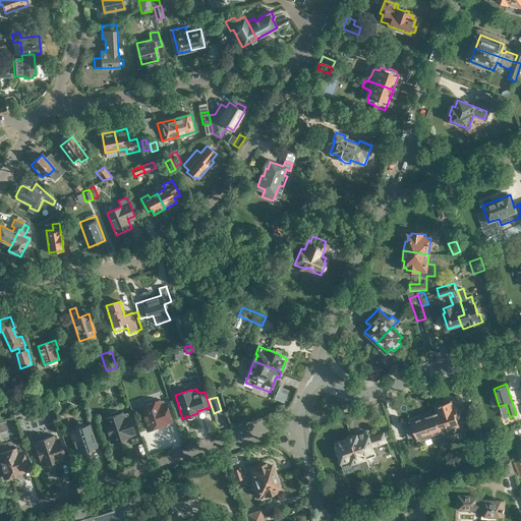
[(11,405),(14,413),(25,409),(23,401),(11,405)]
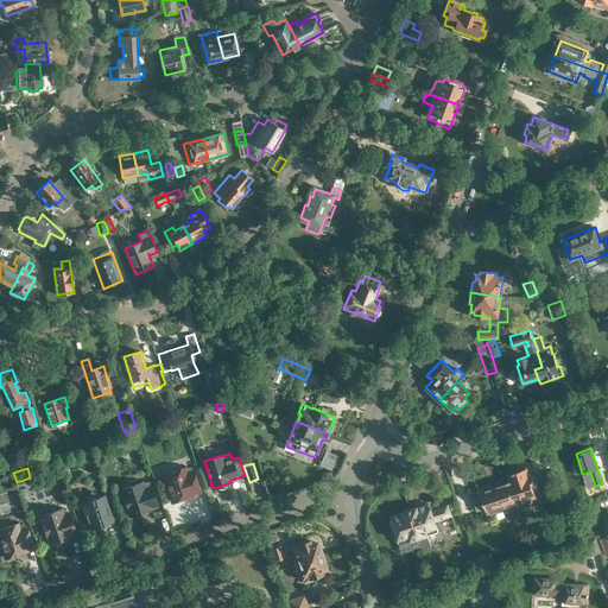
[(192,493),(200,491),(192,472),(191,472),(190,468),(184,469),(184,468),(164,475),(173,501),(194,495),(192,493)]
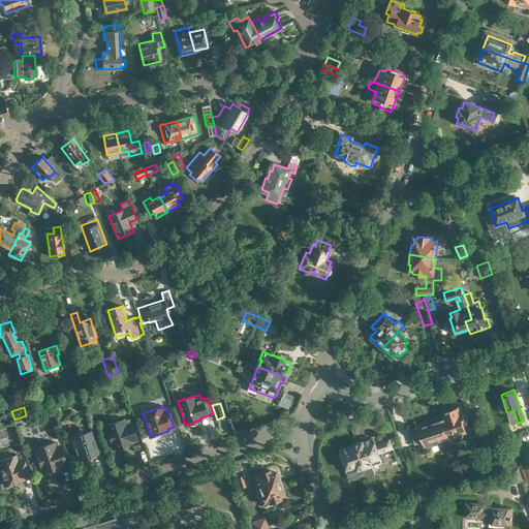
[(440,419),(446,439),(466,433),(464,425),(466,424),(463,413),(460,414),(458,408),(440,413),(442,418),(440,418),(441,419),(440,419)]
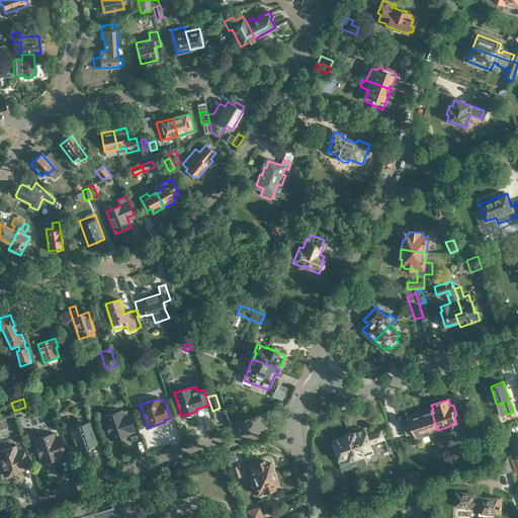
[(127,432),(134,430),(126,410),(120,412),(120,411),(103,417),(111,440),(128,434),(127,432)]
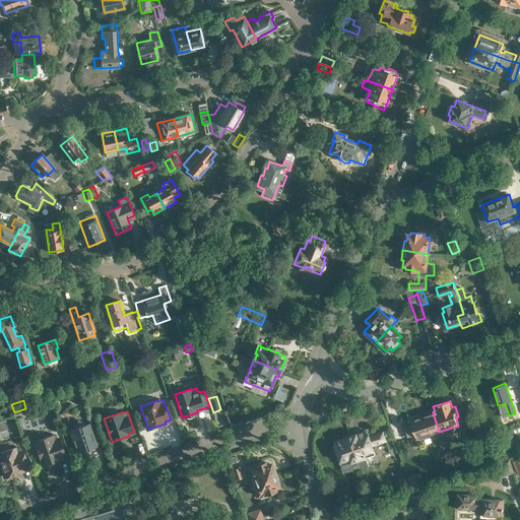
[(439,432),(433,412),(410,420),(411,424),(404,426),(408,437),(415,435),(416,439),(439,432)]
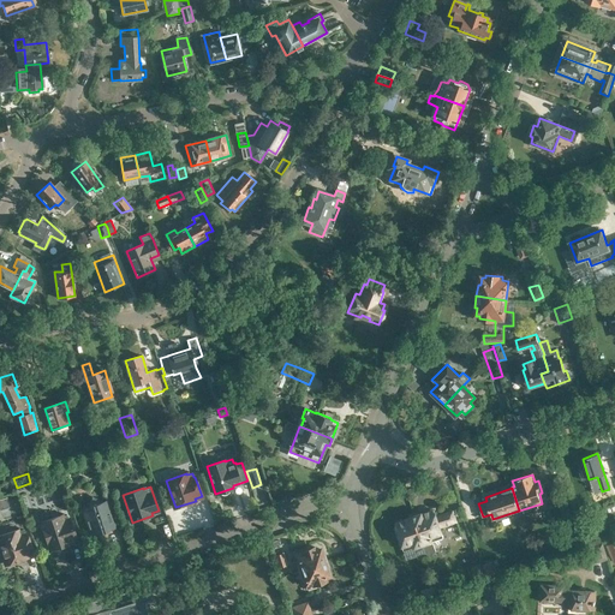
[(90,536),(115,527),(108,505),(91,496),(83,513),(90,536)]
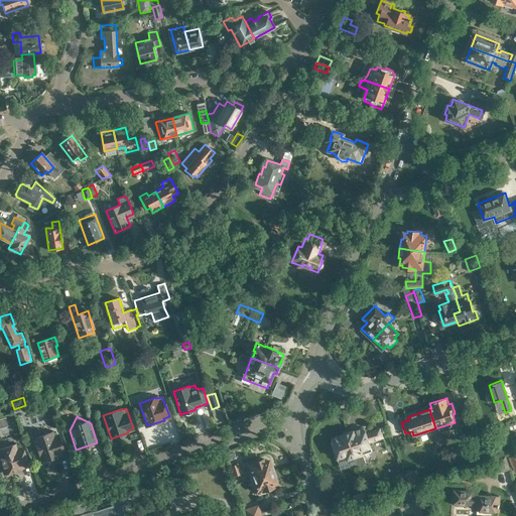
[(355,457),(358,465),(359,466),(366,463),(363,455),(372,452),(369,442),(383,438),(379,428),(364,433),(363,428),(354,431),(354,430),(347,432),(355,457)]
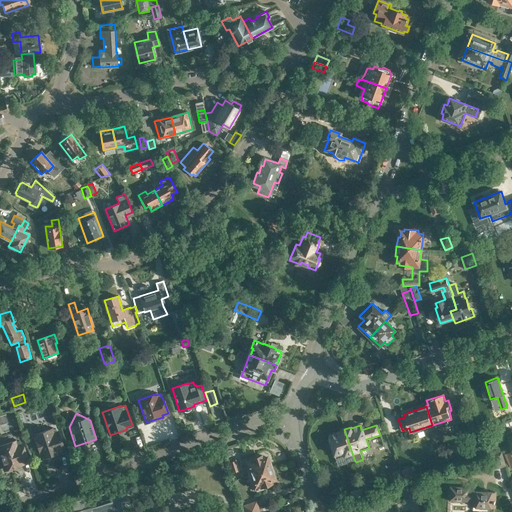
[(58,450),(64,448),(58,432),(57,432),(56,429),(51,430),(51,429),(34,435),(41,458),(58,452),(58,450)]
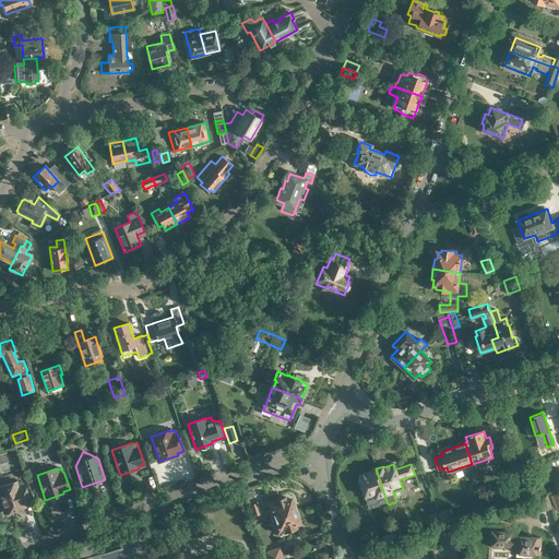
[(384,495),(376,468),(369,471),(369,472),(360,475),(364,486),(363,487),(367,501),(377,498),(380,506),(388,503),(384,495)]
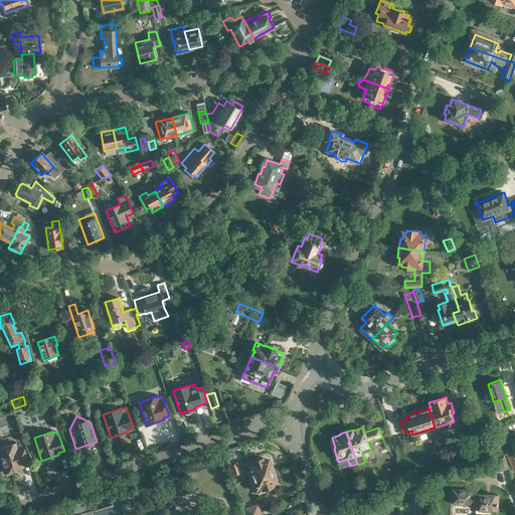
[(22,465),(27,463),(22,447),(21,448),(20,444),(15,445),(15,444),(0,449),(0,457),(5,473),(22,467),(22,465)]
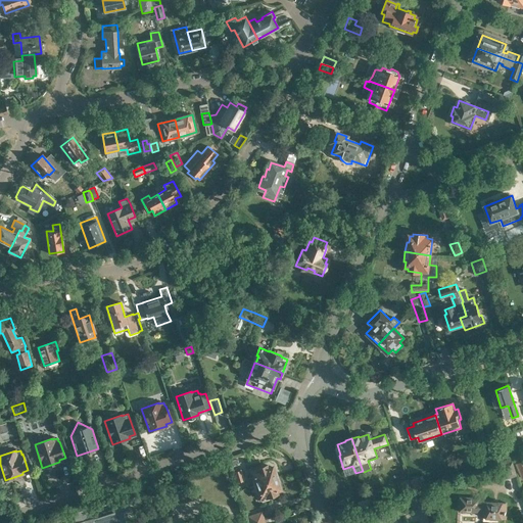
[(493,456),(486,458),(488,465),(496,462),(493,456)]
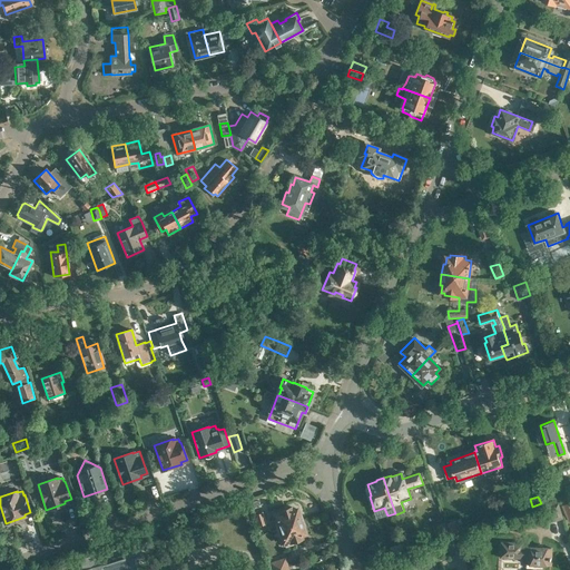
[(544,507),(550,523),(562,518),(557,502),(544,507)]
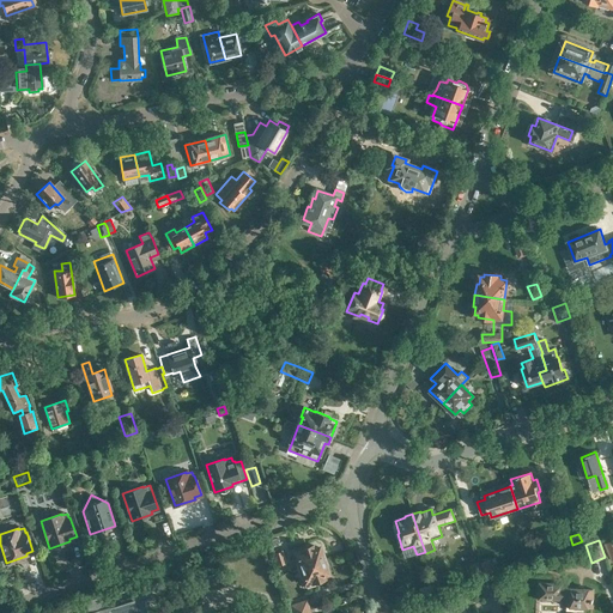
[(295,552),(299,569),(327,559),(325,552),(320,551),(319,547),(314,548),(313,545),(301,550),(295,552)]
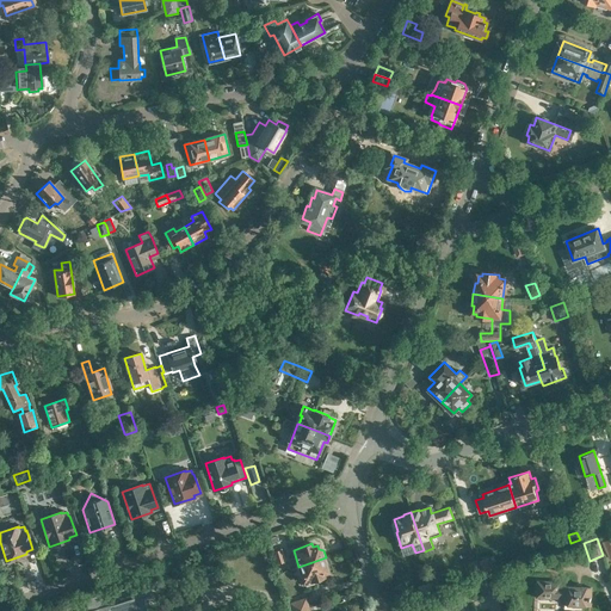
[(273,553),(277,565),(285,562),(282,549),(273,553)]
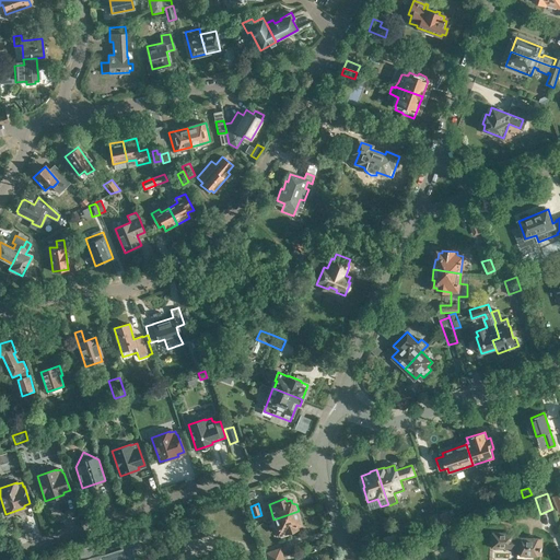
[(439,514),(443,527),(452,525),(452,524),(459,522),(455,510),(447,512),(447,511),(439,514)]
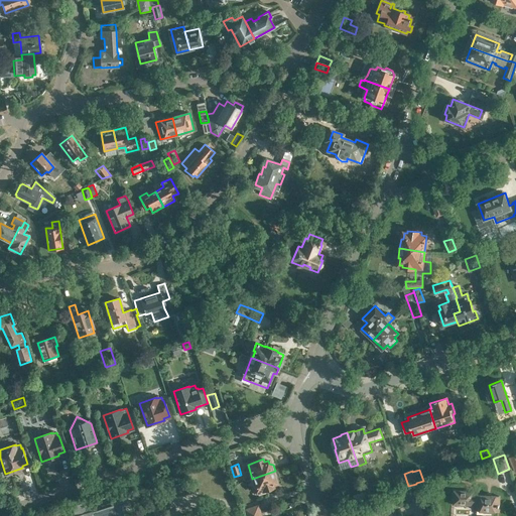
[(275,471),(252,479),(258,496),(272,491),(271,488),(273,488),(272,484),(276,483),(275,480),(277,477),(275,471)]
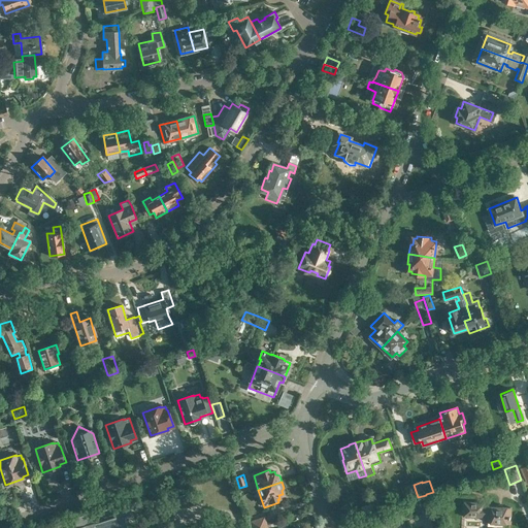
[(403,487),(408,501),(418,498),(413,484),(403,487)]
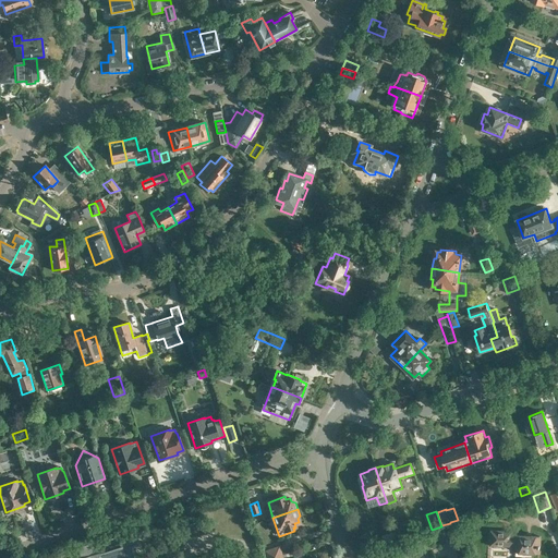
[(207,531),(202,514),(189,519),(194,534),(207,531)]
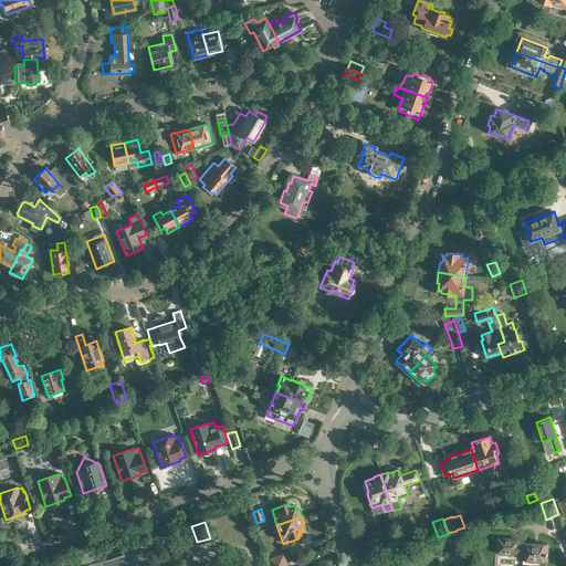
[(448,551),(460,545),(456,532),(442,536),(448,551)]
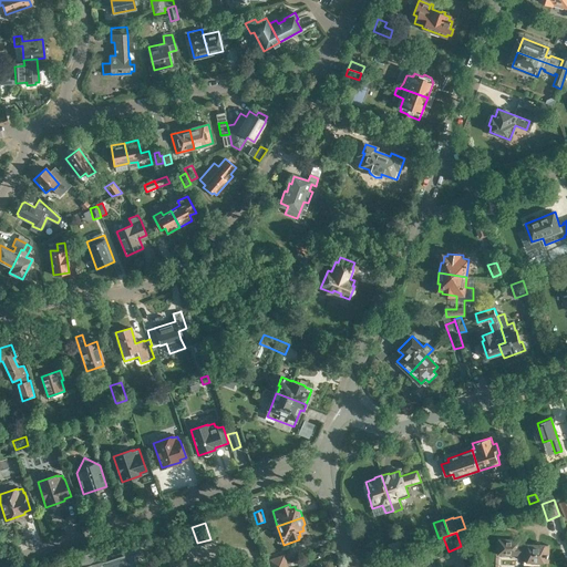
[(151,537),(142,540),(145,549),(153,546),(151,537)]
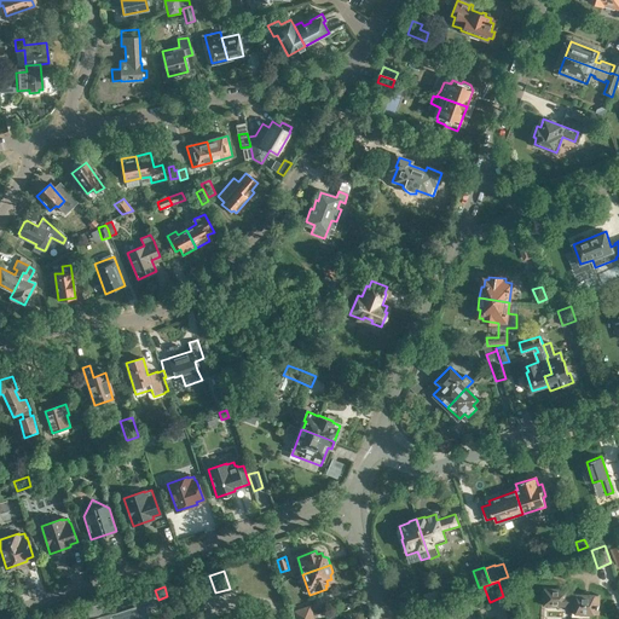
[(444,599),(440,589),(424,594),(427,603),(444,599)]
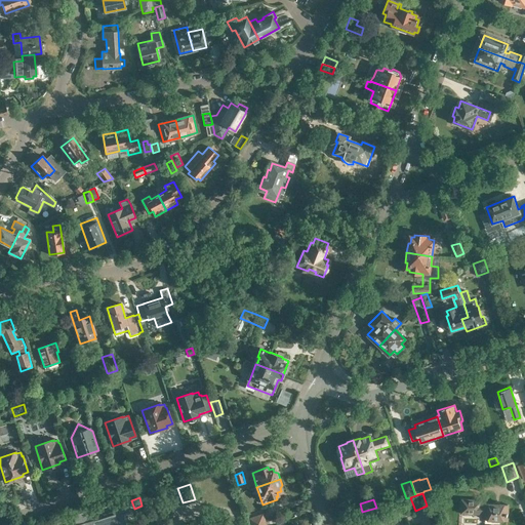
[(460,514),(485,515),(485,520),(508,521),(508,505),(485,503),(485,506),(481,506),(481,500),(460,499),(460,514)]
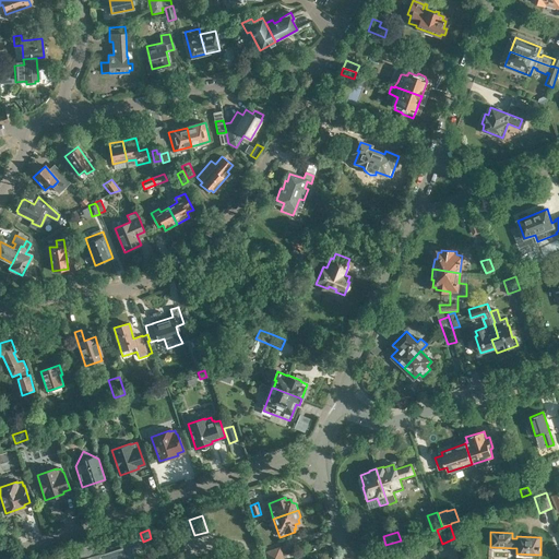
[(98,558),(98,557),(92,558),(134,558),(132,551),(141,548),(138,538),(109,548),(110,550),(113,557),(105,558),(98,558)]
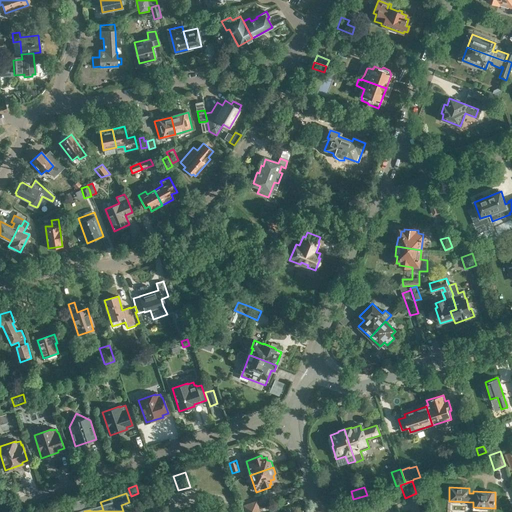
[(242,505),(244,511),(247,511),(259,508),(256,501),(242,505)]
